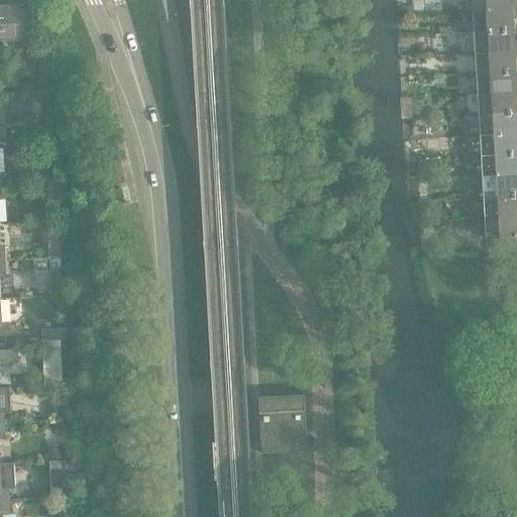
[(511,0),(472,0),(474,12),(516,9),(516,0),(514,0),(511,0)]
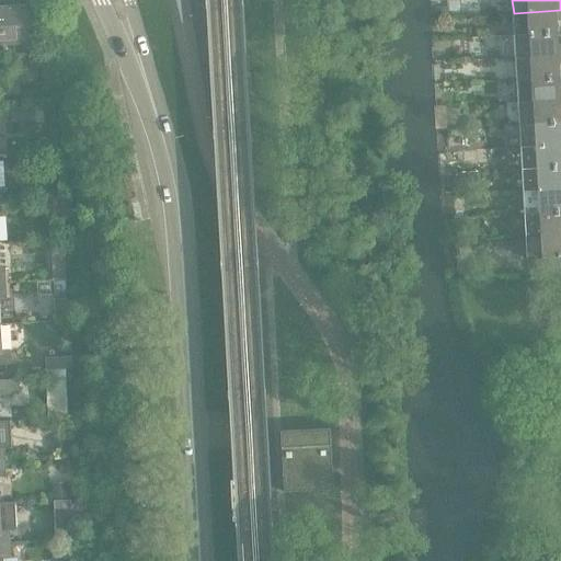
[(29,6),(1,7),(3,44),(31,43),(29,6)]
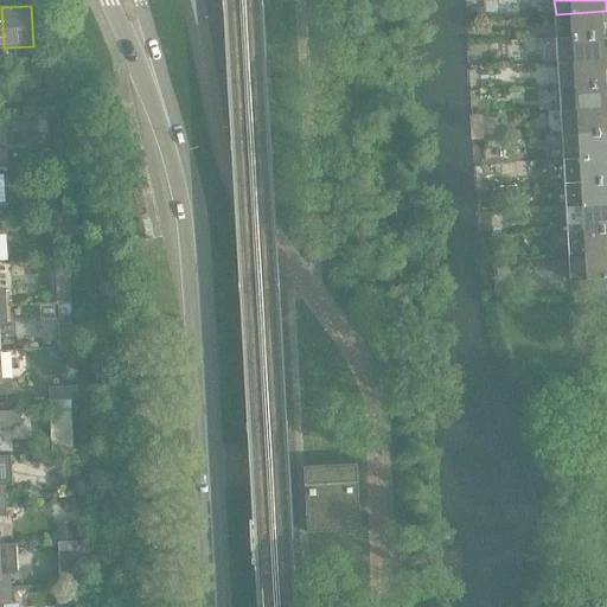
[(485,8),(472,8),(472,19),(486,18),(485,8)]
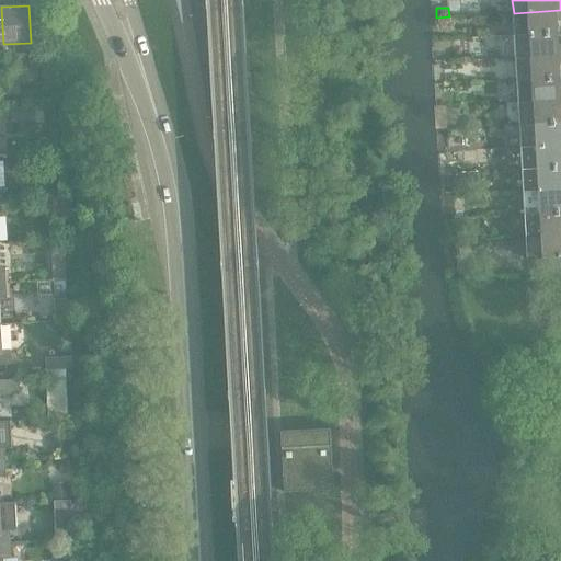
[(560,10),(514,13),(515,35),(557,33),(556,22),(560,21),(560,10)]
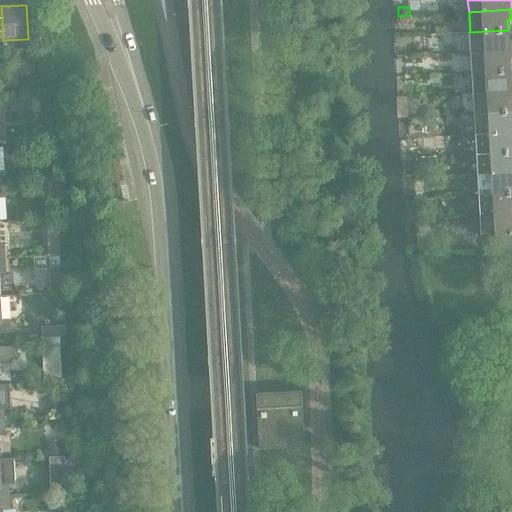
[(508,30),(470,32),(471,53),(511,50),(511,40),(509,41),(508,30)]
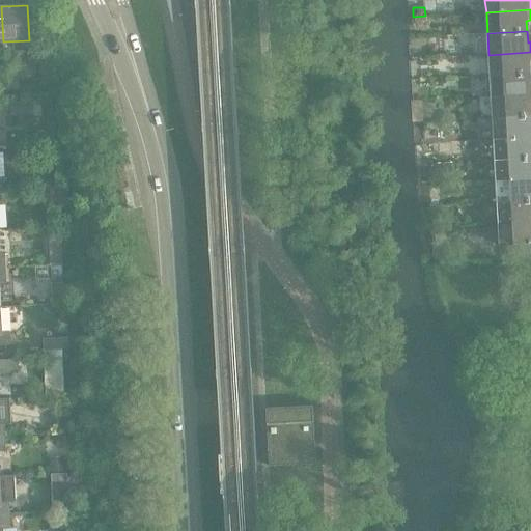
[(530,52),(488,55),(490,76),(529,74),(529,62),(530,62),(530,52)]
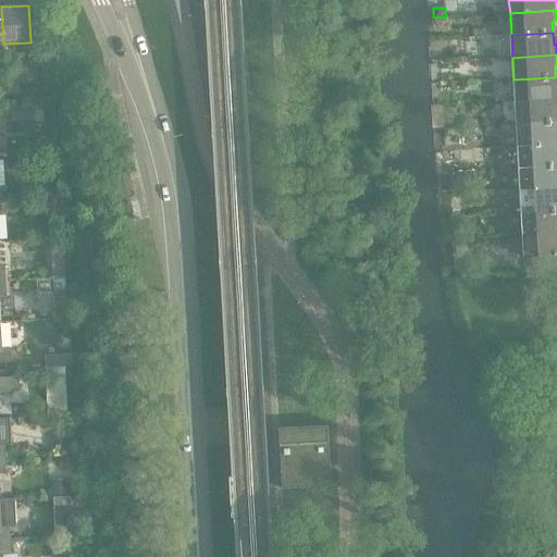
[(555,77),(514,79),(515,102),(556,99),(556,88),(556,89),(555,77)]
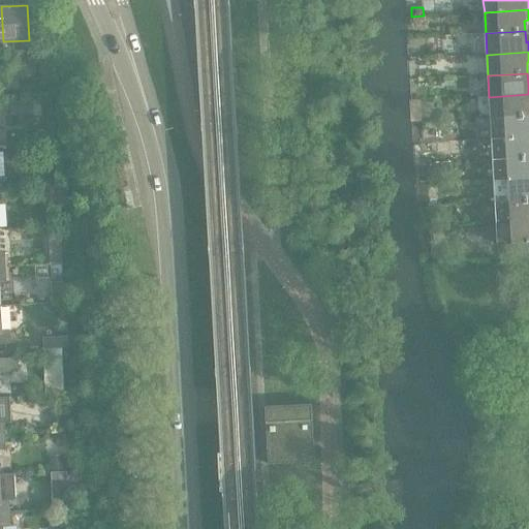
[(18,76),(5,78),(5,90),(19,89),(18,76)]
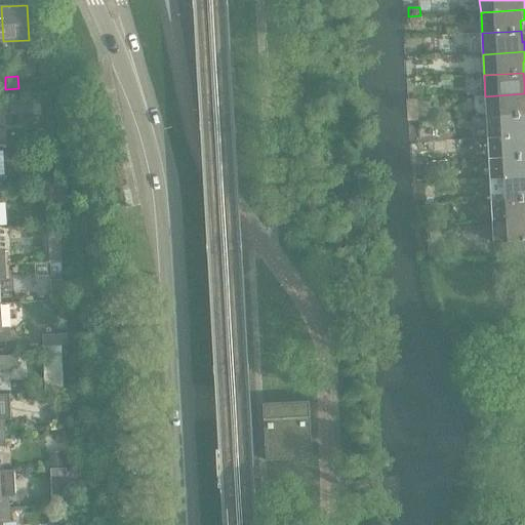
[(524,93),(485,96),(486,117),(524,114),(524,105),(524,104),(524,93)]
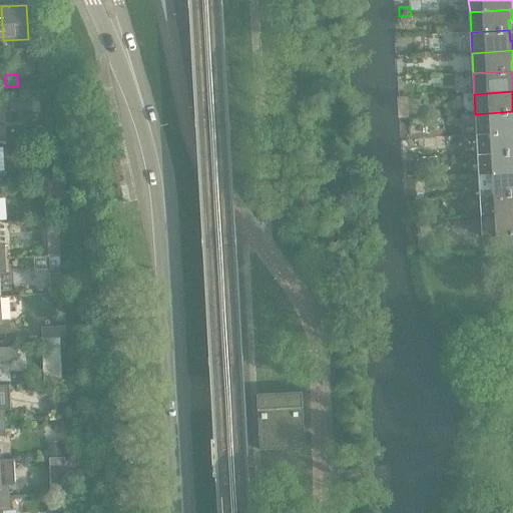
[(32,98),(10,99),(10,111),(32,110),(32,98)]
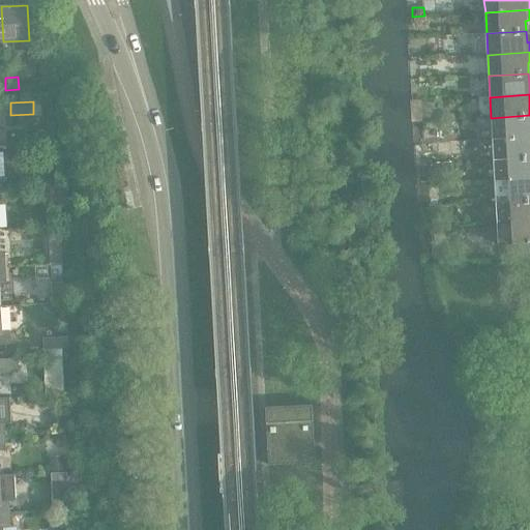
[(50,104),(39,105),(40,117),(51,116),(50,104)]
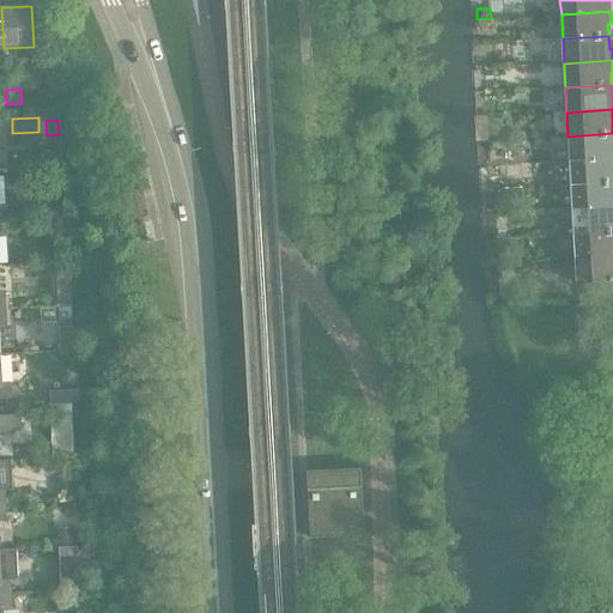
[(612,133),(568,137),(569,161),(612,158),(612,133)]
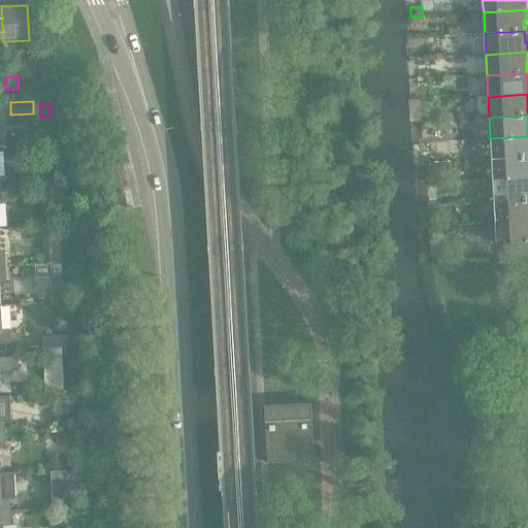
[(460,129),(444,130),(444,140),(448,140),(461,140),(460,129)]
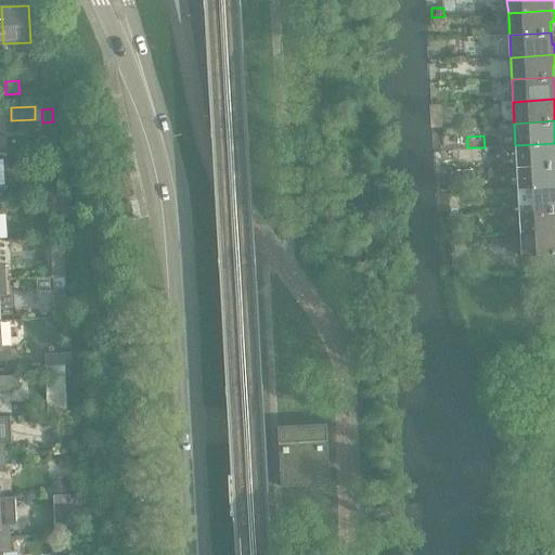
[(554,143),(515,145),(517,168),(554,165),(554,143)]
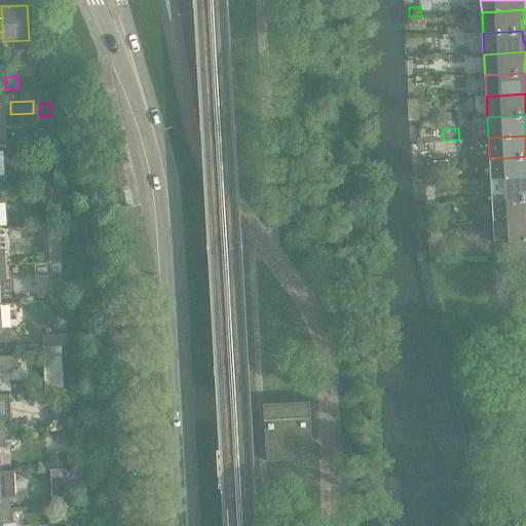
[(459,140),(446,140),(447,151),(459,150),(459,140)]
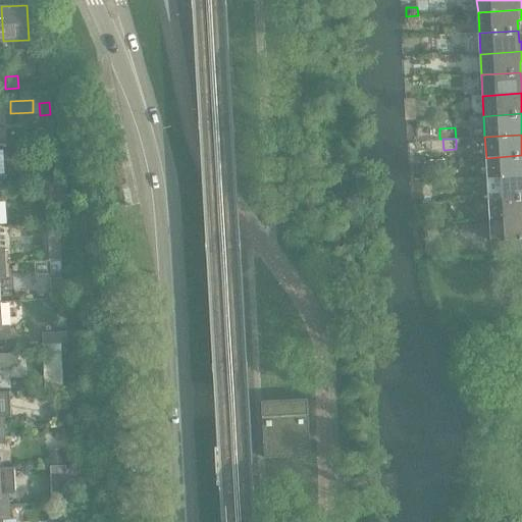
[(521,155),(486,158),(487,178),(521,176),(521,155)]
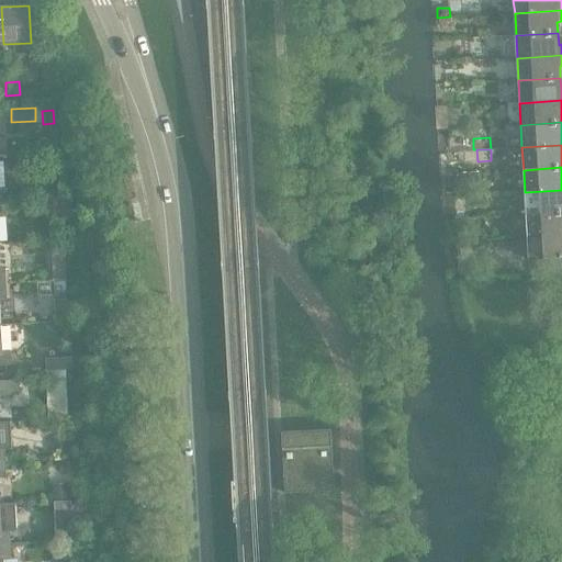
[(561,190),(525,192),(526,215),(561,212),(561,190)]
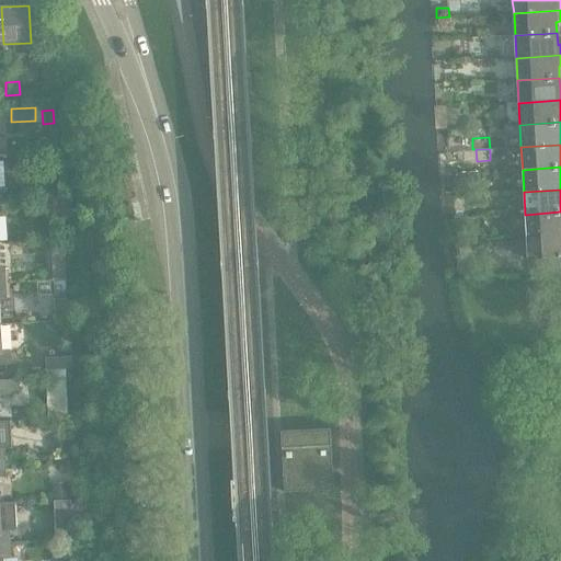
[(560,212),(525,215),(526,237),(560,235),(560,212)]
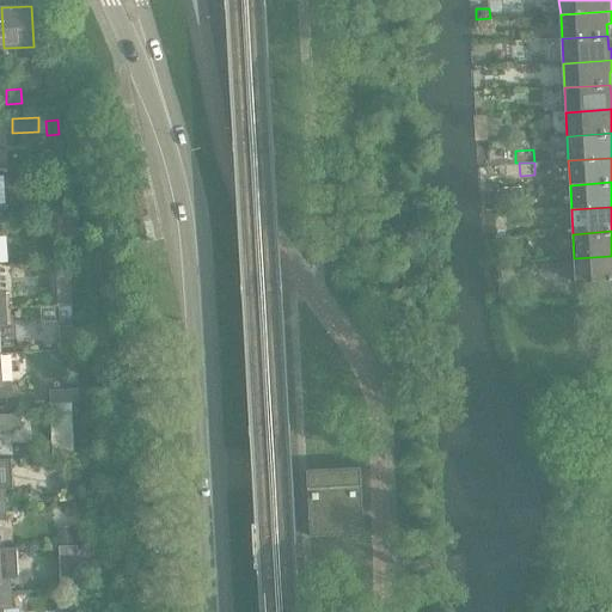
[(536,251),(520,252),(521,262),(536,261),(536,251)]
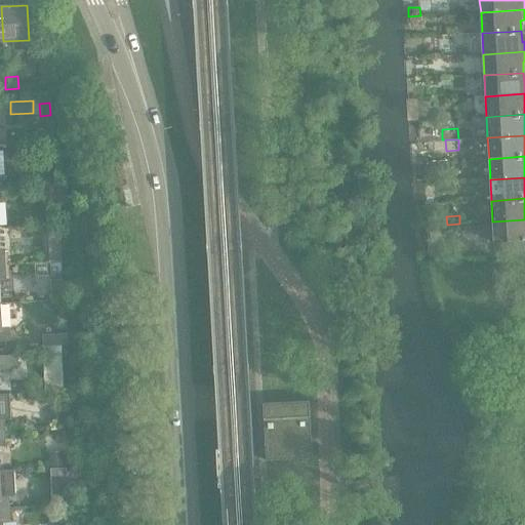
[(524,219),(492,221),(493,243),(501,243),(502,255),(524,254),(524,219)]
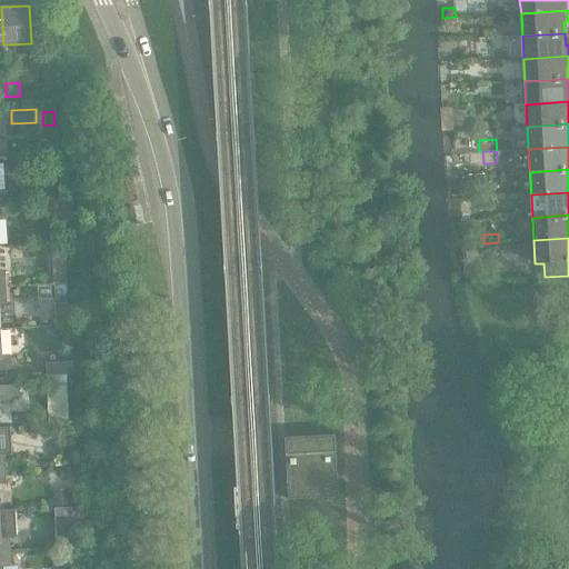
[(63,245),(50,246),(52,285),(66,285),(63,245)]
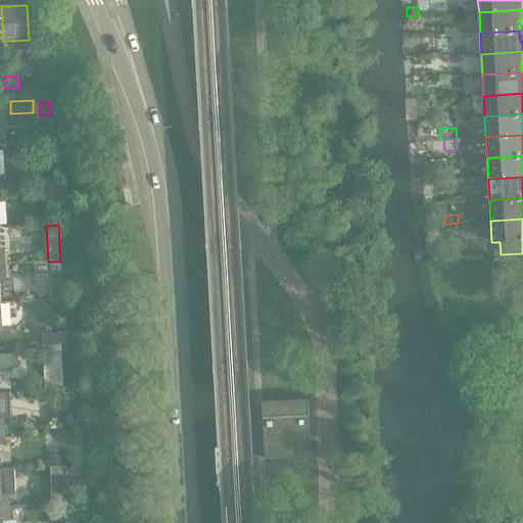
[(64,290),(52,291),(53,300),(65,299),(64,290)]
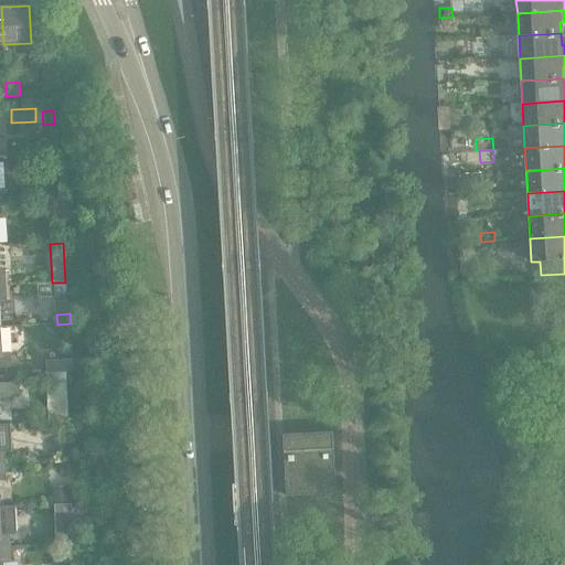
[(0,328),(0,327),(0,368),(11,368),(10,353),(1,354),(0,328)]
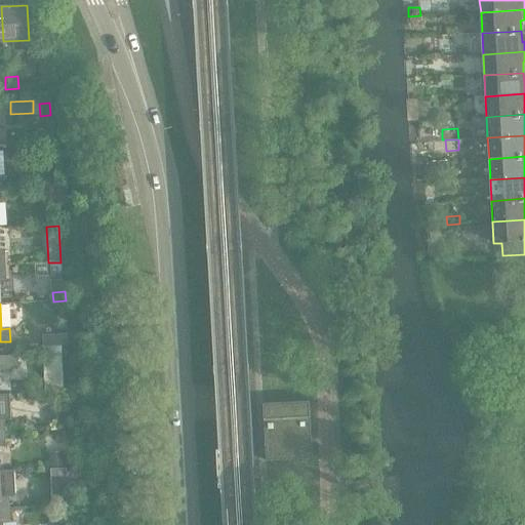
[(68,334),(44,335),(45,348),(62,347),(69,347),(68,334)]
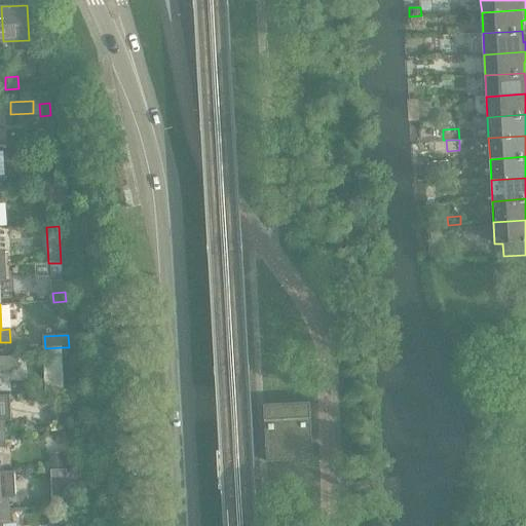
[(45,348),(46,393),(63,393),(62,347),(45,348)]
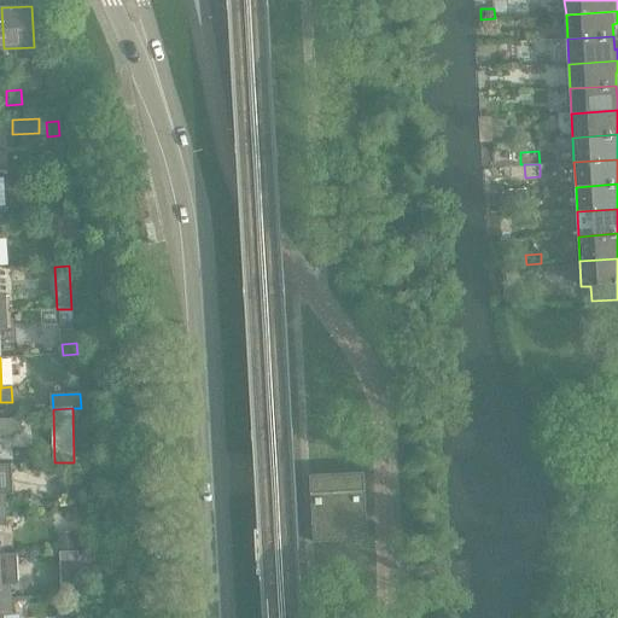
[(0,436),(22,435),(21,419),(0,419),(0,436)]
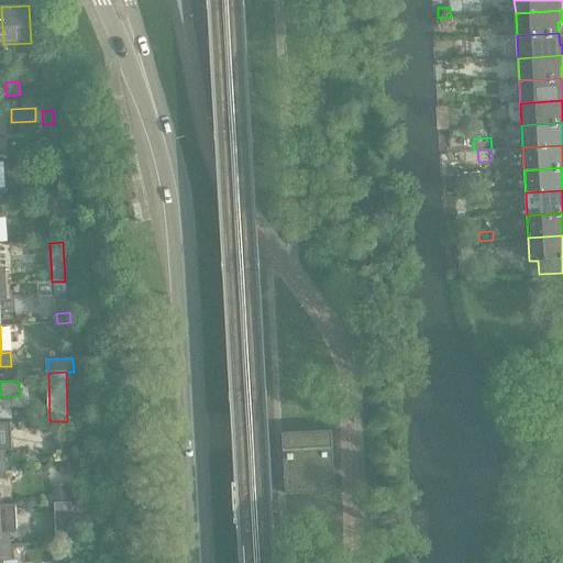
[(331,430),(283,433),(282,433),(286,494),(334,492),(331,430)]
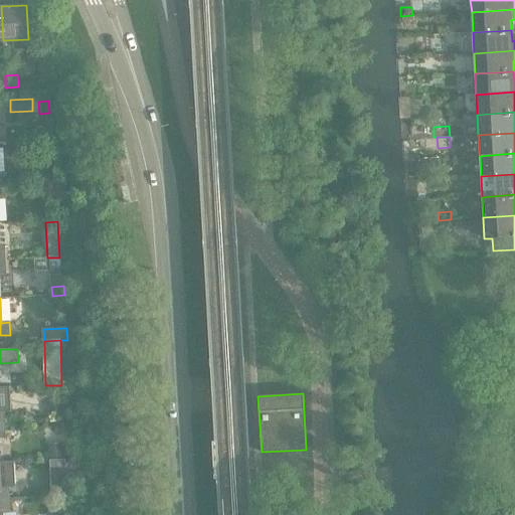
[(62,444),(49,445),(50,459),(63,458),(62,444)]
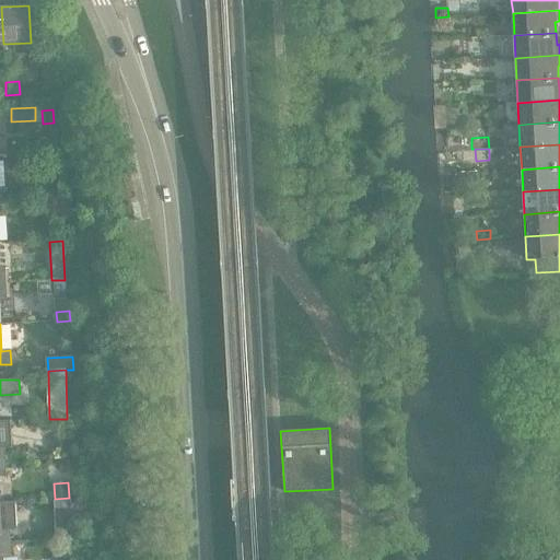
[(70,499),(55,500),(56,514),(71,514),(70,499)]
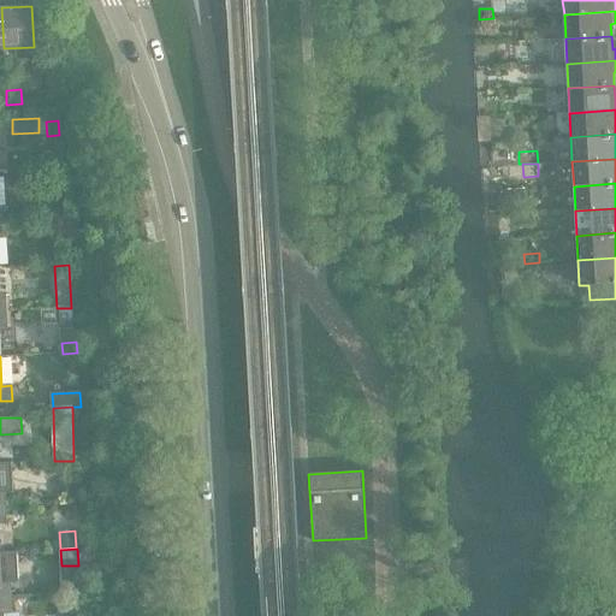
[(0,561),(0,598),(11,598),(11,582),(1,582),(0,561)]
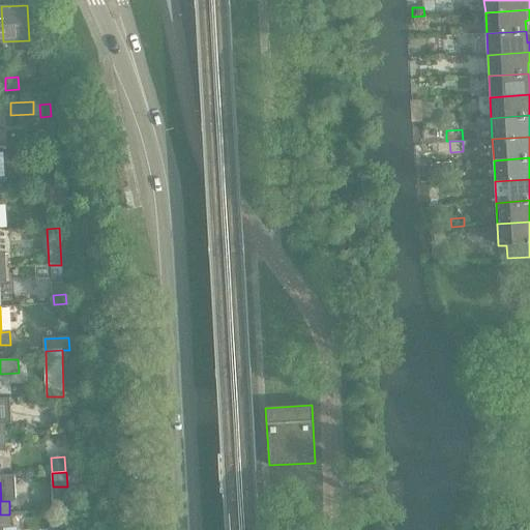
[(0,529),(2,529),(3,528),(10,528),(9,514),(0,514),(0,529)]
